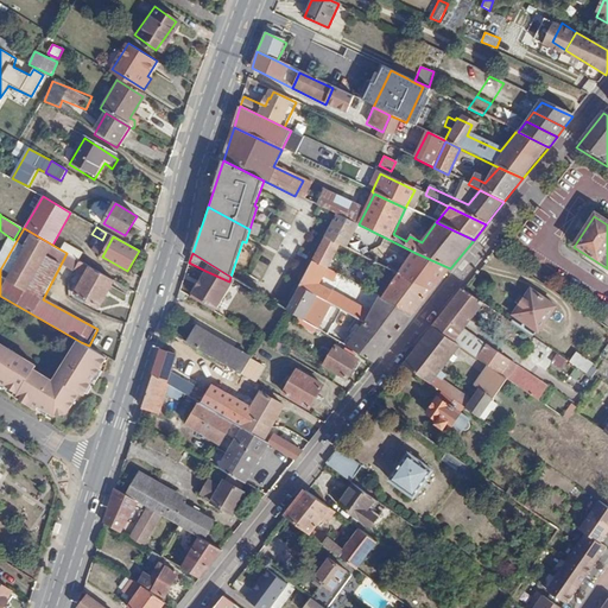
[(416,253),(399,276),(431,292),(450,268),(416,253)]
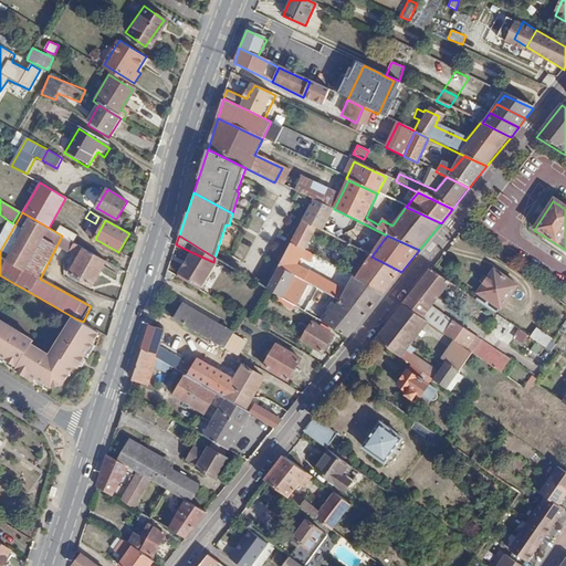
[(292,245),(282,265),(311,283),(341,300),(347,292),(314,272),(313,273),(300,265),(304,260),(317,266),(321,261),(306,253),(292,245)]
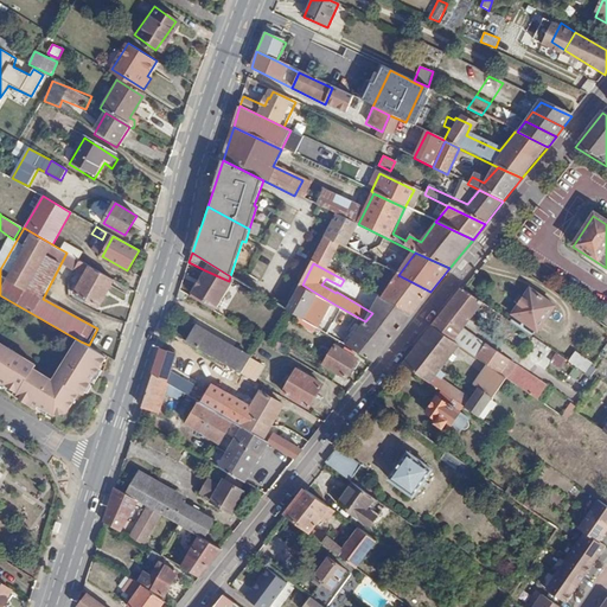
[(91,267),(76,294),(101,307),(116,281),(91,267)]
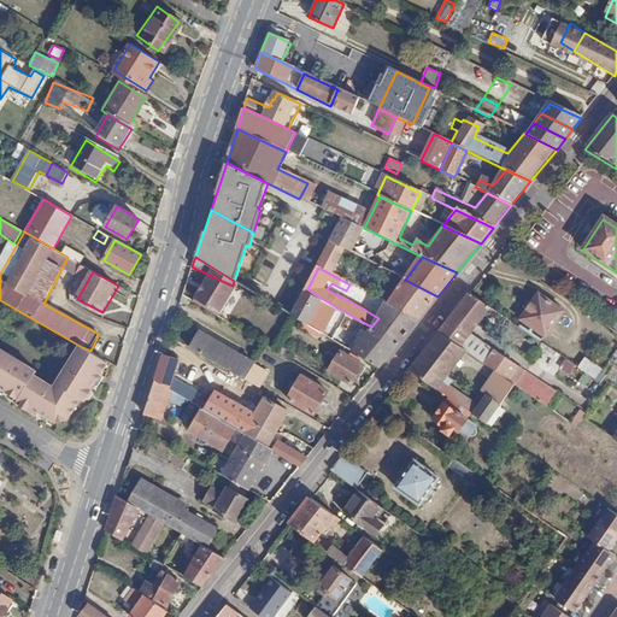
[(201,287),(194,299),(219,313),(236,287),(233,286),(209,275),(201,287)]
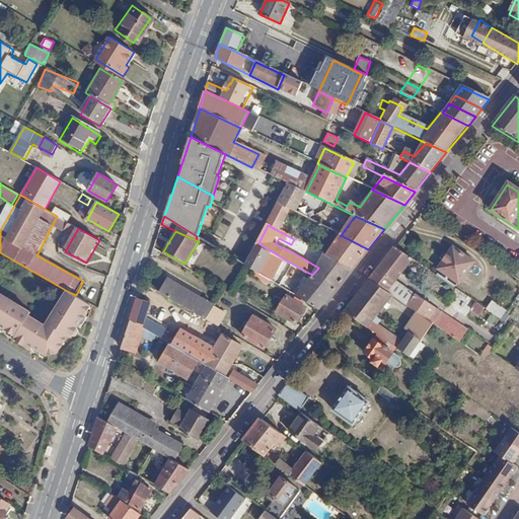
[(341,235),(324,256),(352,271),(368,249),(341,235)]
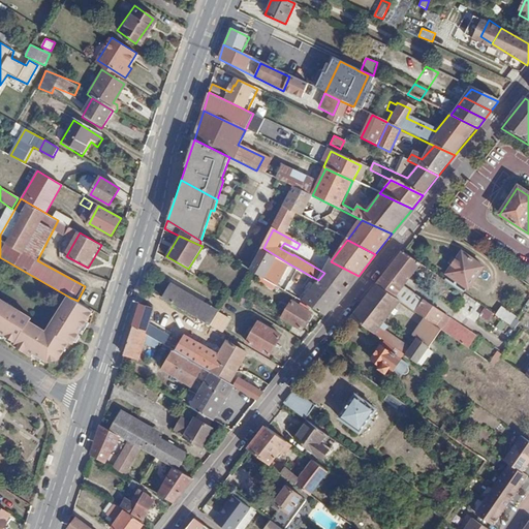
[(290,265),(263,248),(252,273),(279,288),(290,265)]
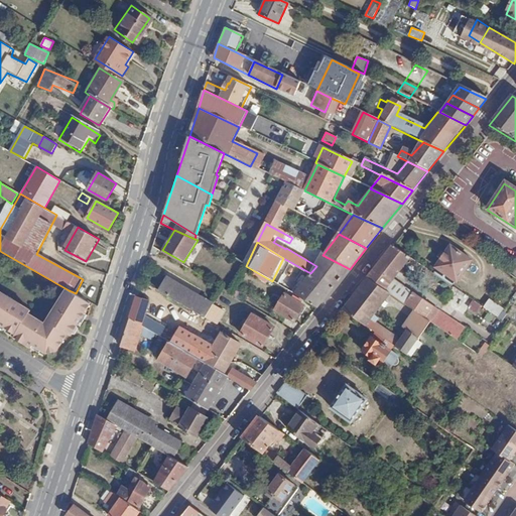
[(408,259),(393,247),(369,278),(391,293),(434,325),(442,313),(393,279),(408,259)]
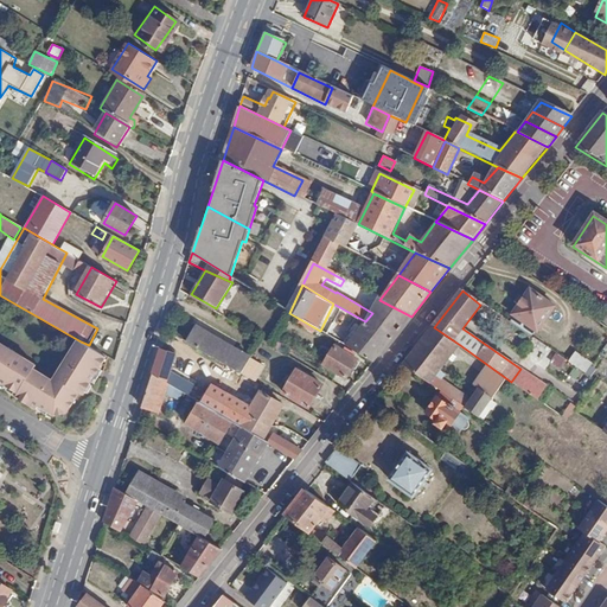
[(554,308),(529,291),(511,314),(536,332),(554,308)]
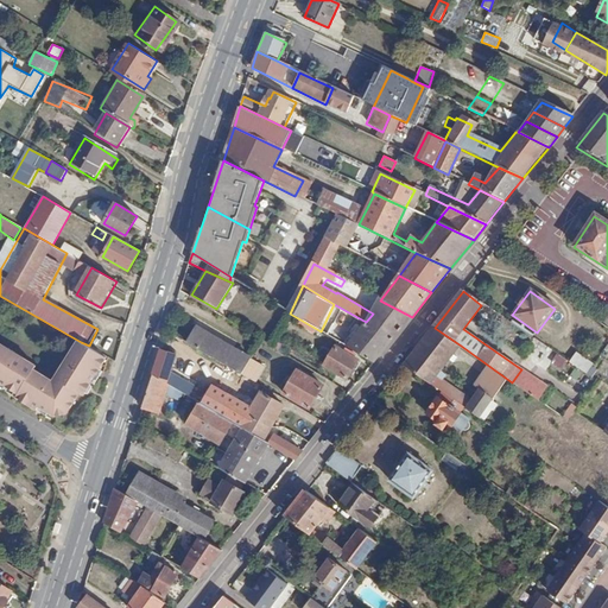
[(373,314),(366,322),(394,339),(412,317),(380,301),(373,314)]
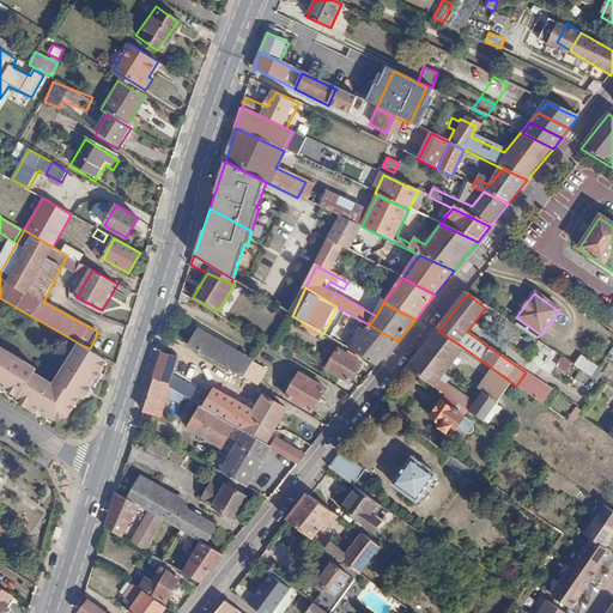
[(398,341),(369,325),(349,349),(377,366),(398,341)]
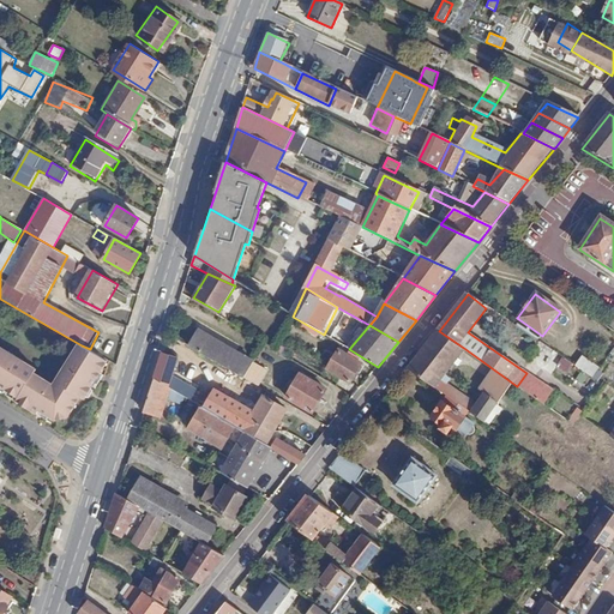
[(465,349),(439,331),(410,368),(437,387),(465,349)]
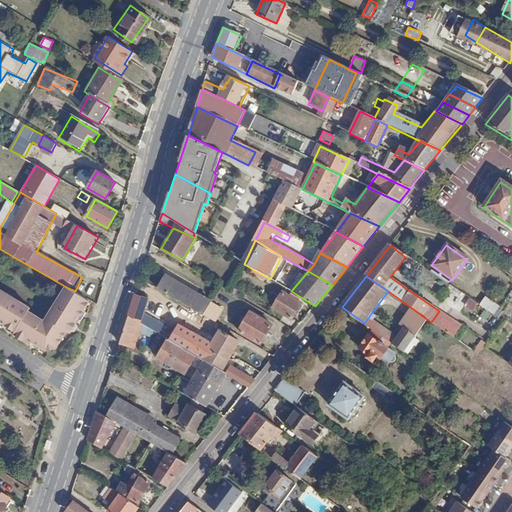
[(171,279),(163,292),(205,318),(214,305),(171,279)]
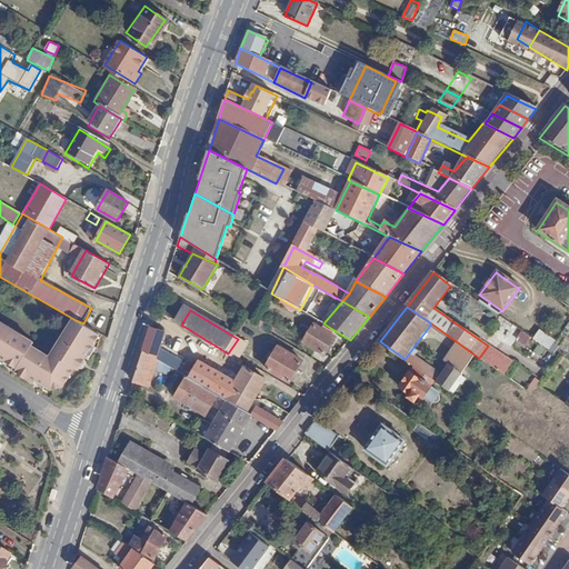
[(101,333),(83,323),(76,320),(52,358),(35,346),(36,343),(0,321),(0,359),(17,369),(16,372),(36,385),(38,381),(51,390),(63,387),(75,369),(78,370),(90,352),(101,333)]
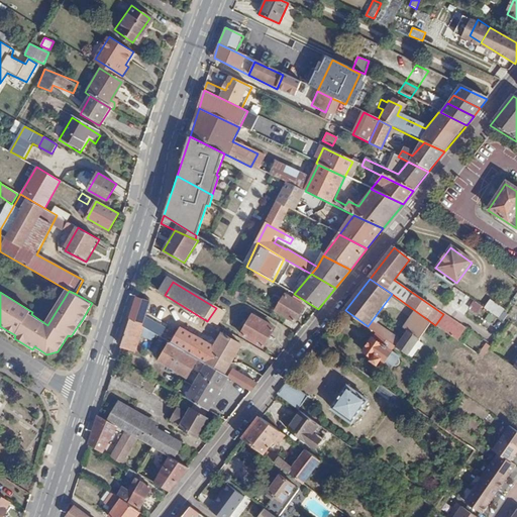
[(137,297),(129,319),(141,327),(149,302),(137,297)]
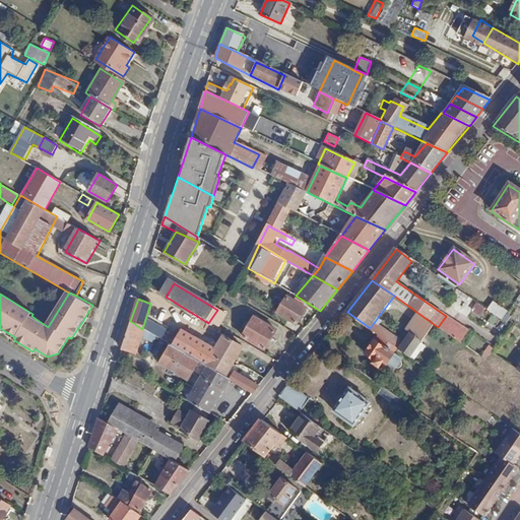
[(289,301),(280,318),(299,327),(308,311),(289,301)]
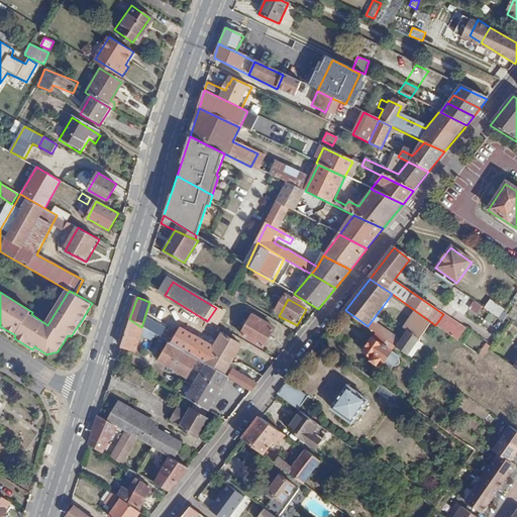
[(485,308),(504,321),(510,313),(491,300),(485,308)]
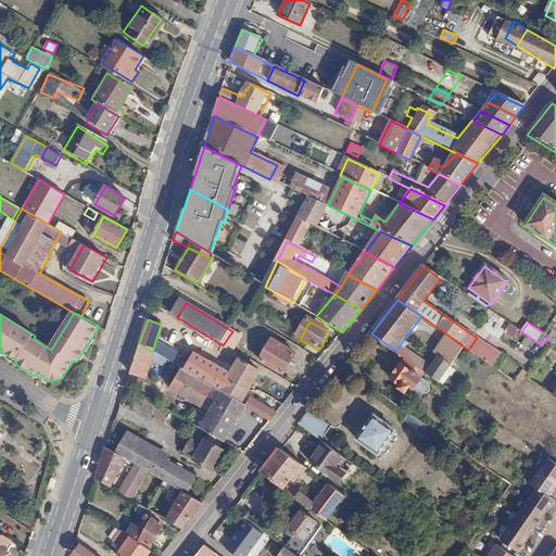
[(514,338),(519,329),(510,324),(504,331),(514,338)]
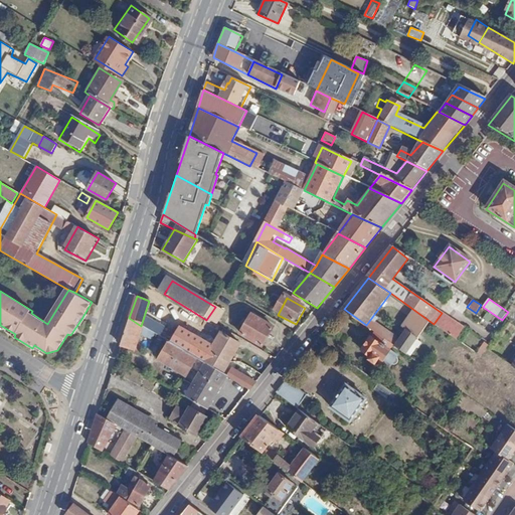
[(460,326),(442,313),(434,324),(452,337),(460,326)]
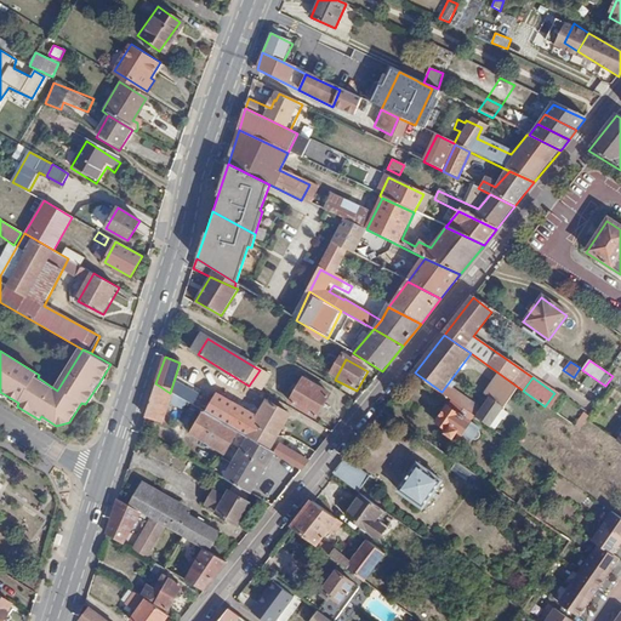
[(155,383),(144,417),(163,423),(171,394),(170,393),(155,383)]
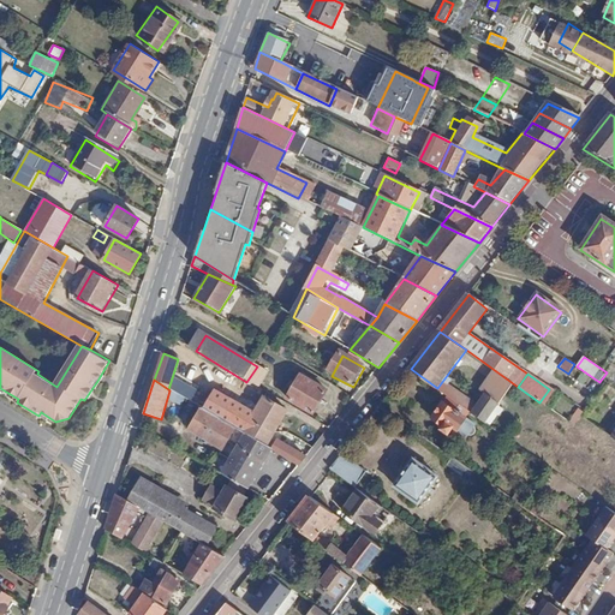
[(300,380),(287,401),(311,417),(326,395),(300,380)]
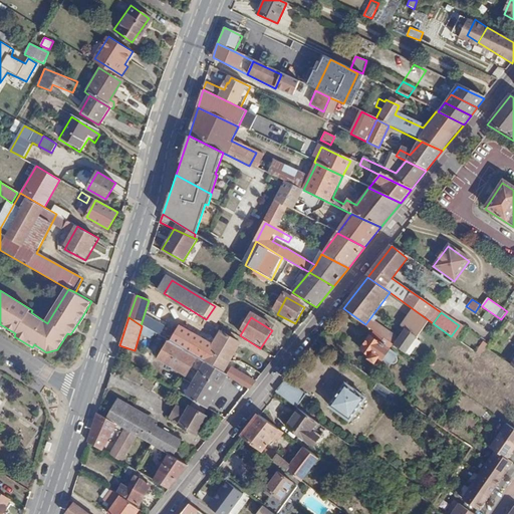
[(196,358),(202,362),(209,350),(228,362),(239,344),(220,332),(212,345),(180,327),(171,342),(196,358)]
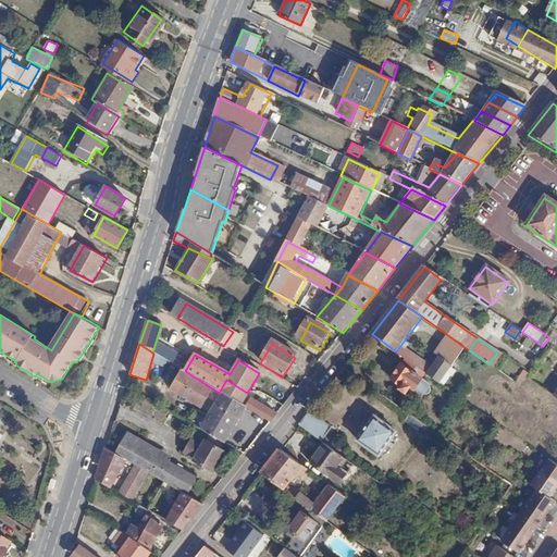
[(422,370),(444,385),(456,369),(442,359),(435,369),(425,361),(420,369),(422,370)]
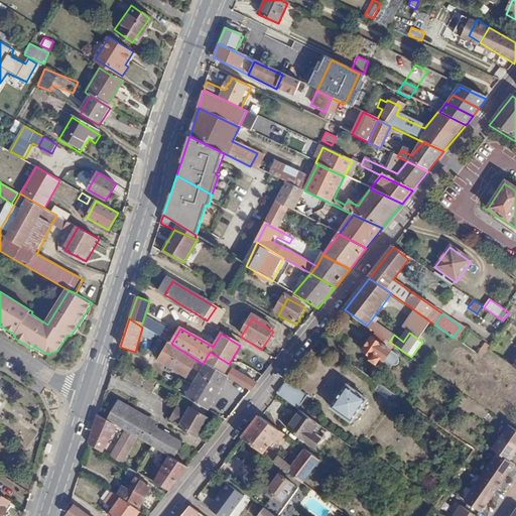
[(364,352),(373,358),(372,361),(378,365),(381,360),(385,362),(381,367),(389,373),(399,360),(386,350),(391,343),(389,342),(377,334),(364,352)]
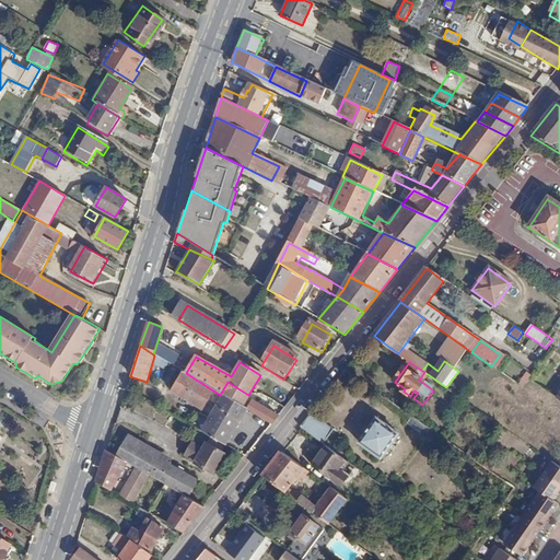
[(526,372),(518,383),(524,387),(532,375),(526,372)]
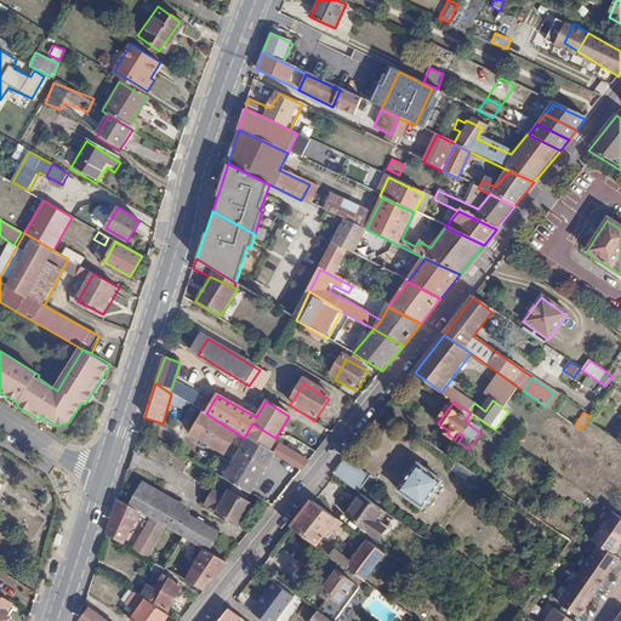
[(229,446),(237,433),(206,414),(204,414),(192,434),(224,454),(229,446)]
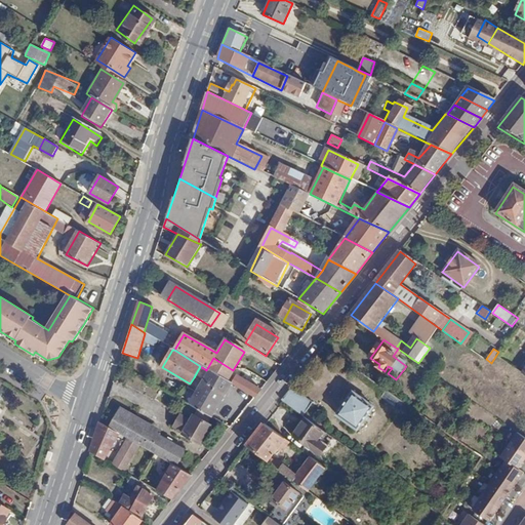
[(206,370),(227,381),(233,370),(213,358),(206,370)]
